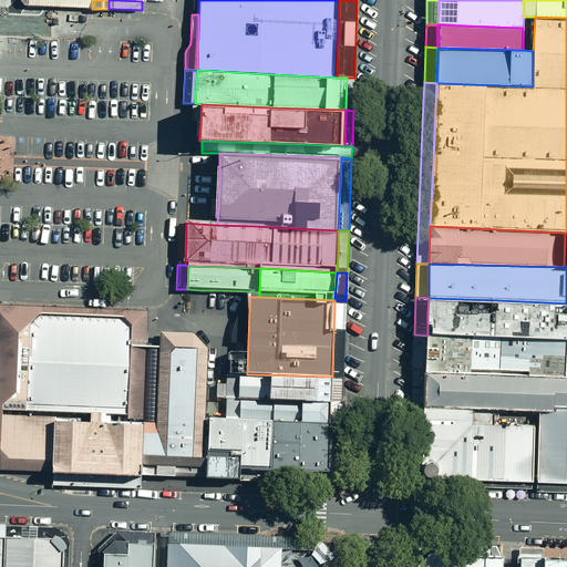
[(428,312),(428,336),(566,339),(566,303),(497,300),(429,298),(428,312)]
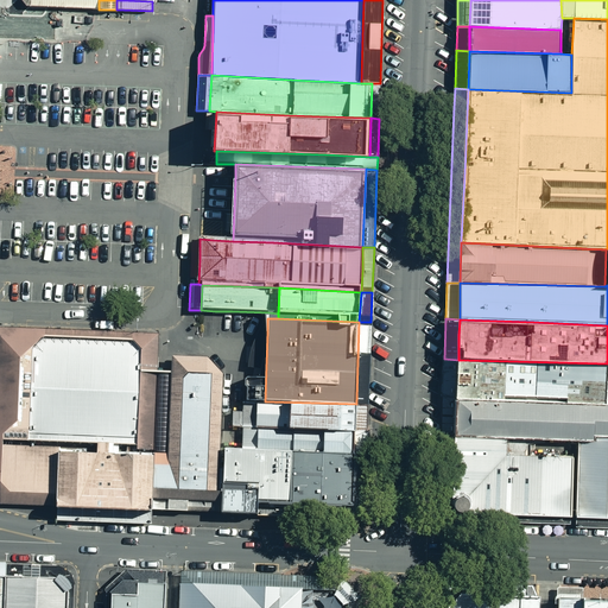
[(356,404),(368,405),(371,322),(359,322),(356,404)]
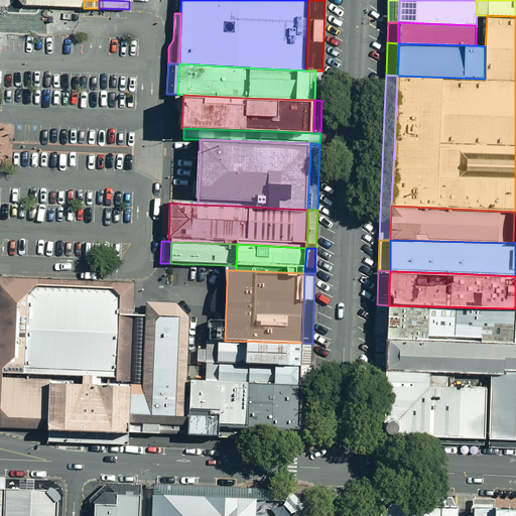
[(0,378),(48,380),(127,382),(129,317),(129,301),(130,287),(0,282),(0,378)]
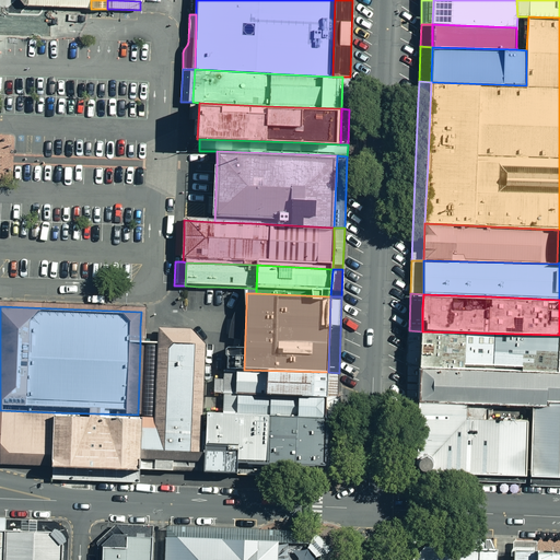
[(138,415),(137,461),(164,462),(172,463),(203,464),(205,448),(205,431),(201,431),(205,347),(191,331),(159,330),(159,345),(149,345),(140,345),(138,415)]
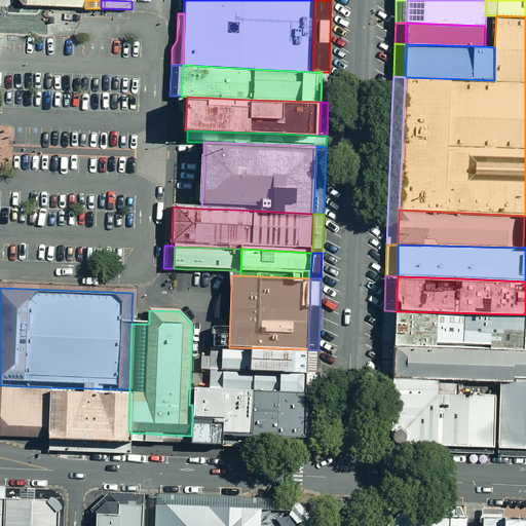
[(381,378),(393,378),(395,346),(397,311),(384,310),(381,378)]
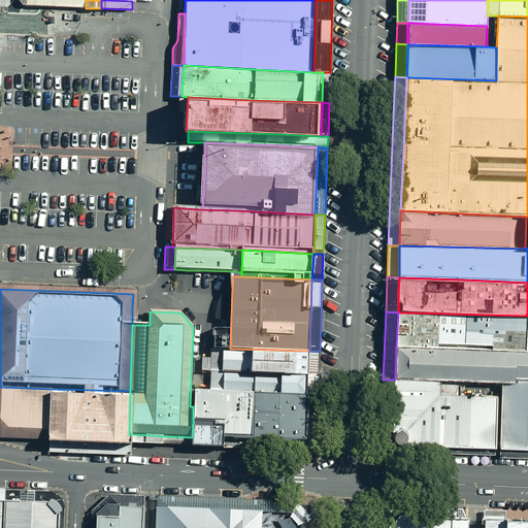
[(527,316),(398,312),(396,348),(527,352),(527,316)]
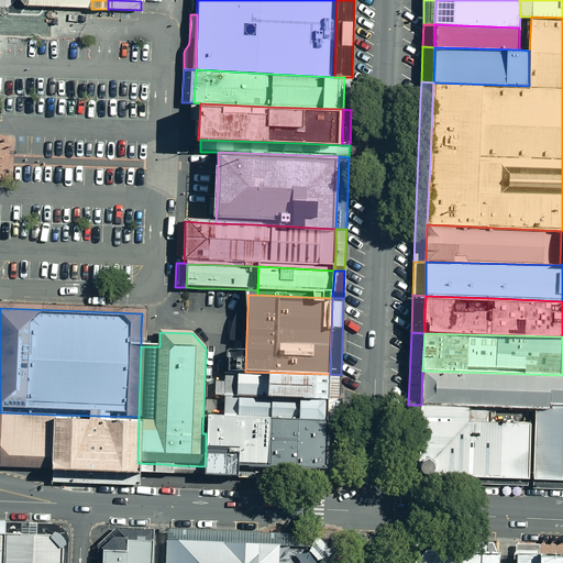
[(329,401),(330,374),(245,372),(225,371),(224,397),(329,401)]
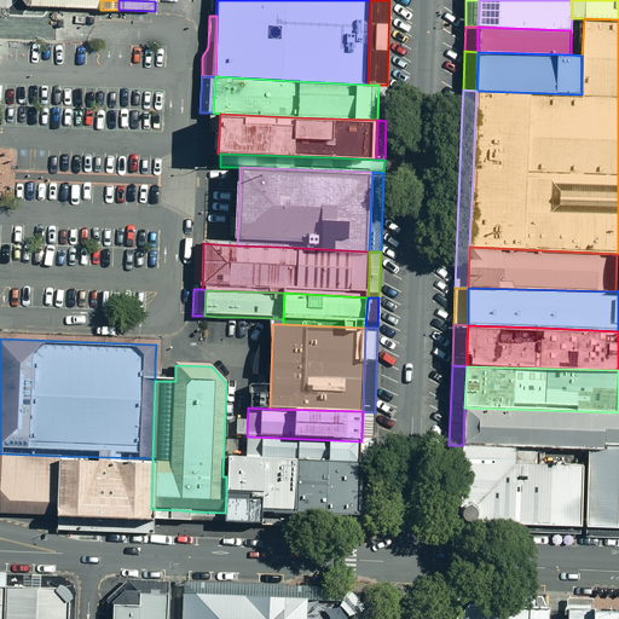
[(605,445),(618,445),(618,412),(464,408),(463,445),(590,450),(605,451),(605,445)]
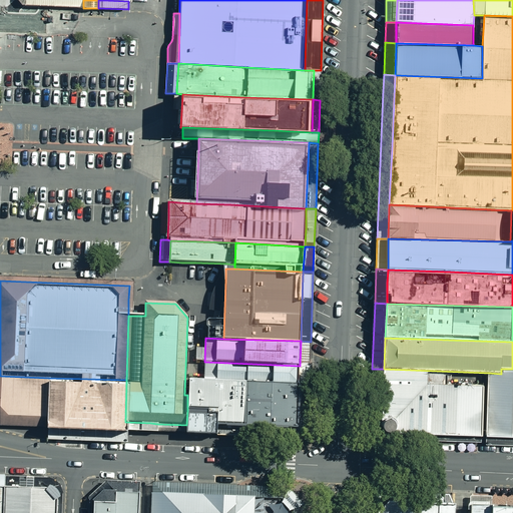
[(311,342),(301,341),(300,366),(310,366),(311,342)]
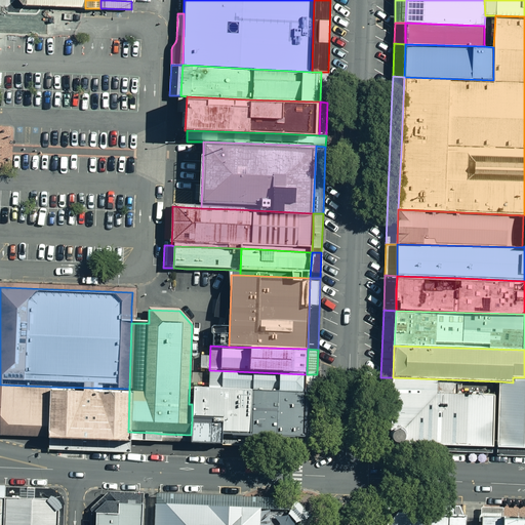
[(252,390),(306,392),(307,374),(209,370),(208,389),(252,390)]
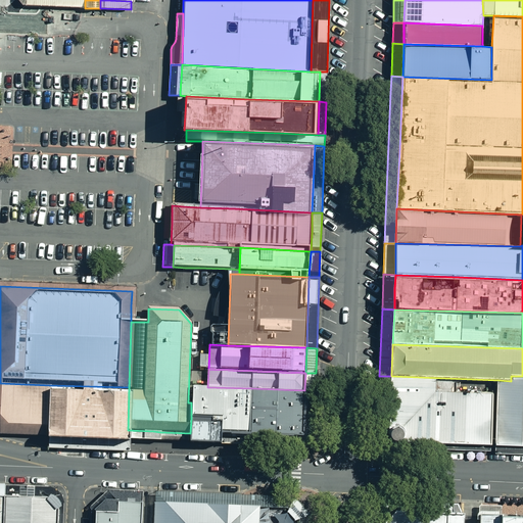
[(316,432),(318,373),(316,373),(305,373),(304,390),(303,437),(311,437),(316,432)]
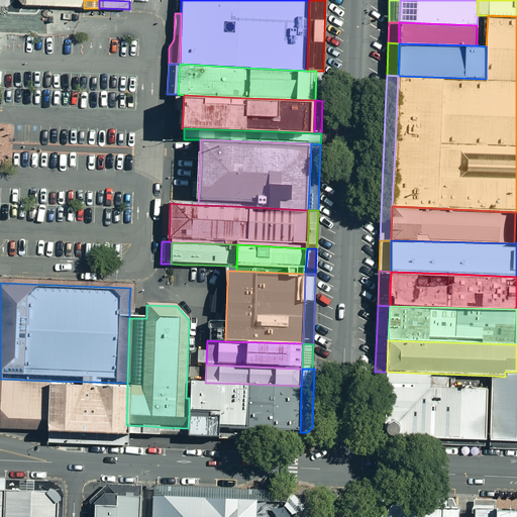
[(490,440),(493,376),(387,372),(384,430),(389,436),(490,440)]
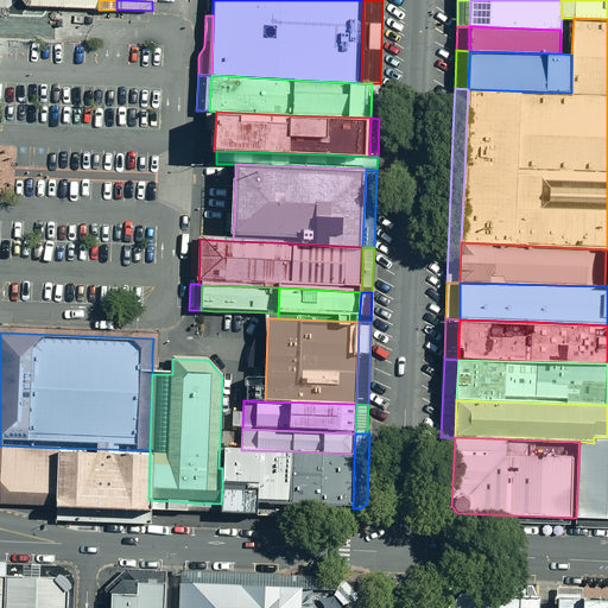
[(580,442),(576,518),(607,519),(607,437),(594,437),(594,443),(580,442)]
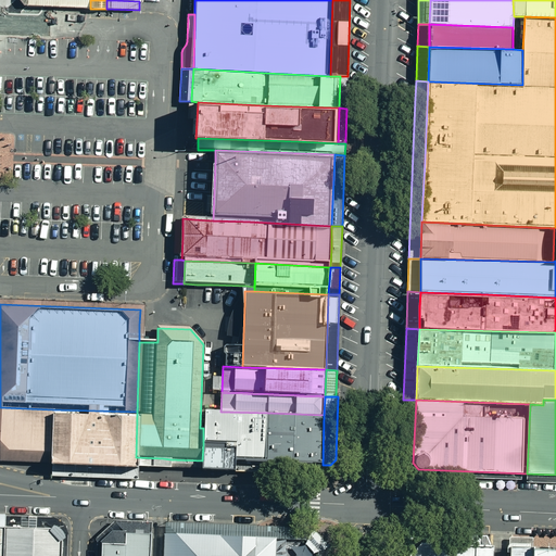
[(0,445),(9,454),(51,455),(52,409),(0,407),(0,445)]
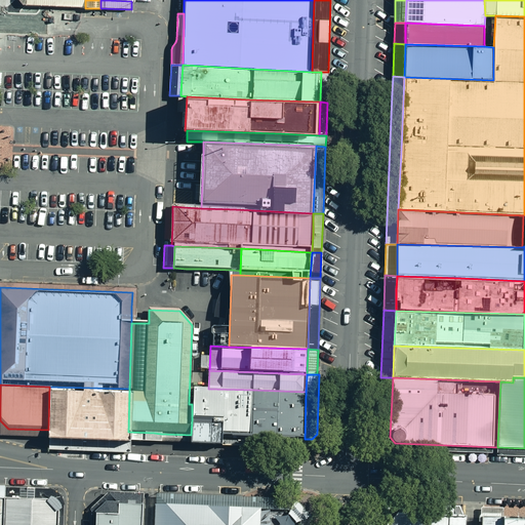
[(129,389),(49,387),(48,430),(47,439),(128,441),(128,432),(129,389)]
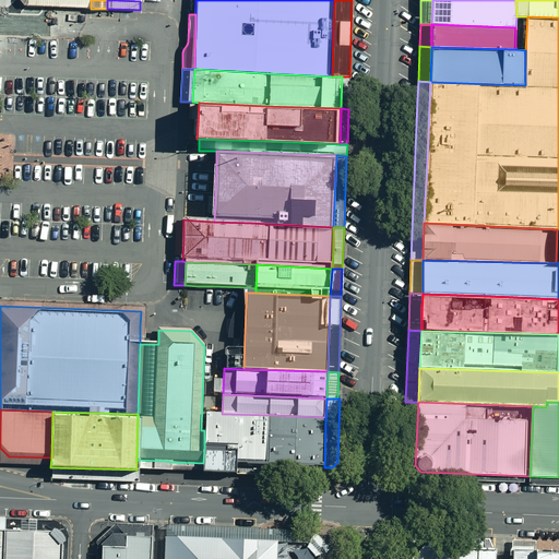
[(236,463),(265,464),(269,415),(222,414),(205,413),(204,430),(204,448),(236,449),(236,463)]
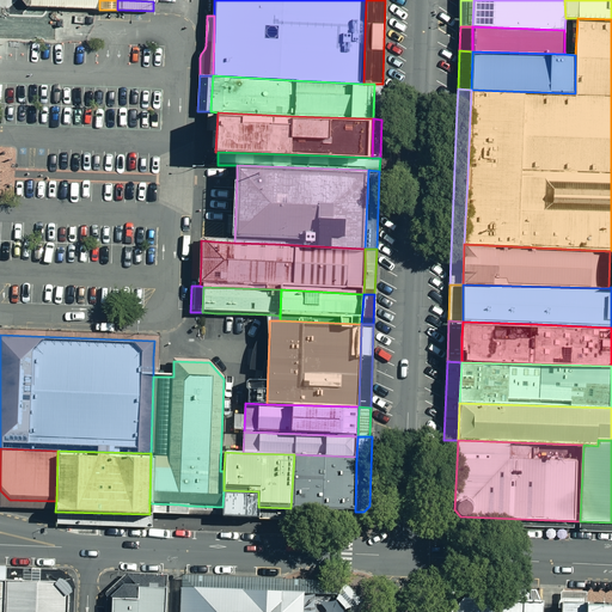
[(356,457),(294,454),(291,508),(355,512),(356,457)]
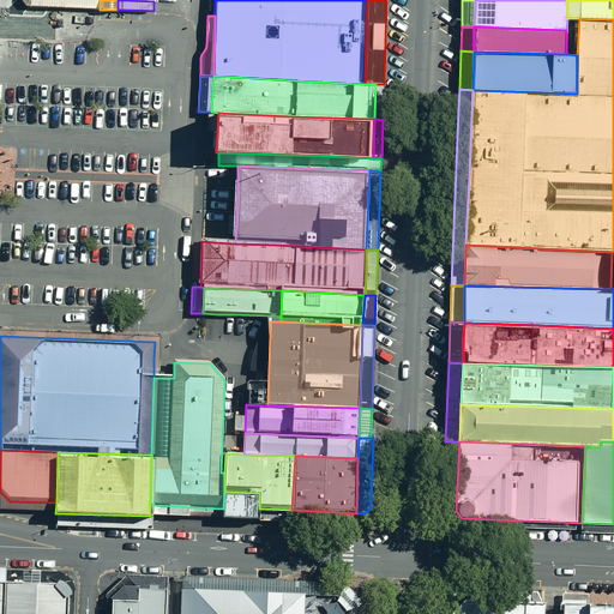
[(258,518),(259,509),(259,493),(224,492),(223,509),(223,517),(223,519),(223,522),(258,523),(258,518)]
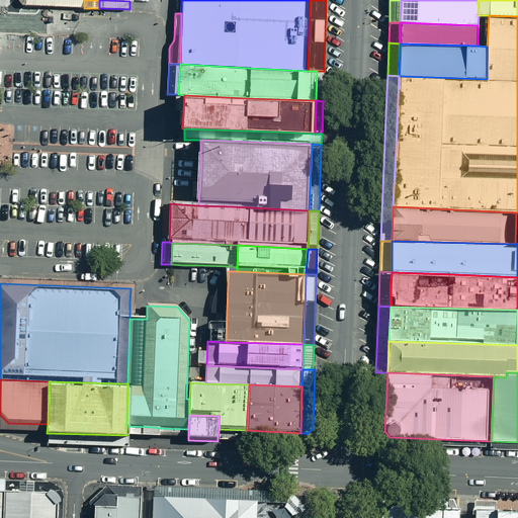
[(126,435),(159,437),(159,428),(126,426),(126,435)]
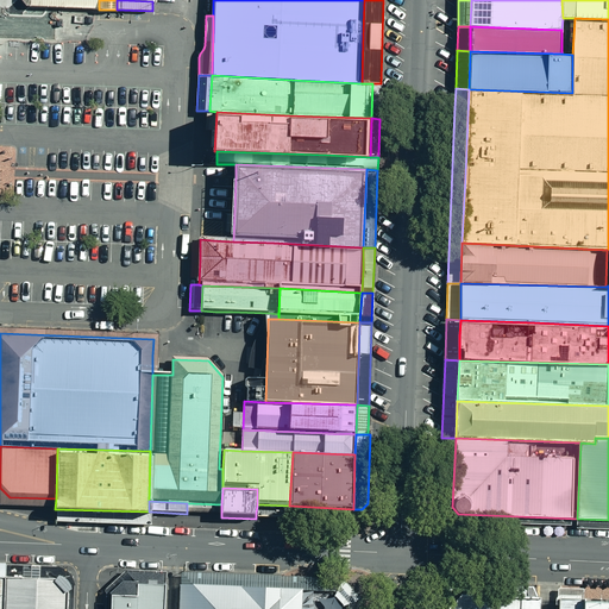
[(187,503),(187,514),(221,515),(221,513),(221,504),(187,503)]
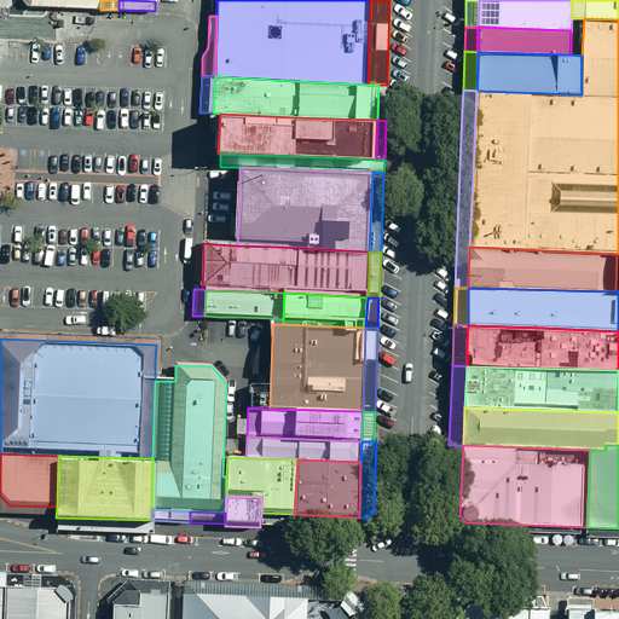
[(359,518),(294,514),(261,513),(260,522),(260,527),(352,531),(368,518),(359,518)]
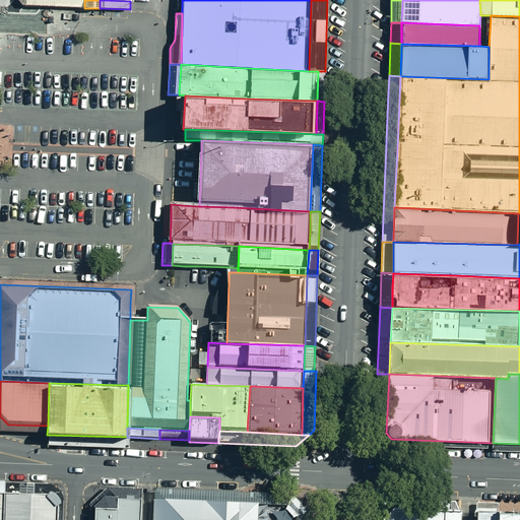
[(127,437),(47,435),(47,442),(127,445),(127,437)]
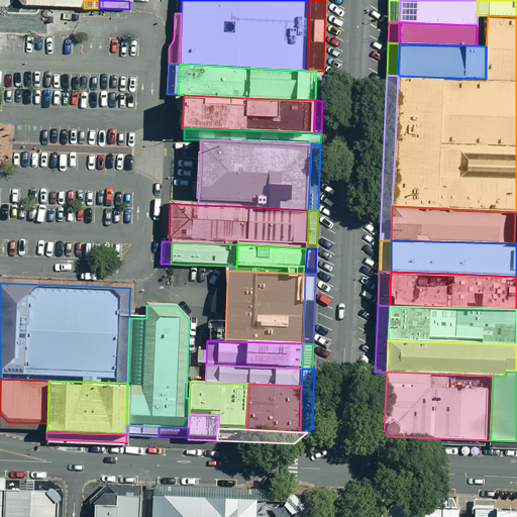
[(516,441),(490,440),(490,448),(516,449),(516,441)]
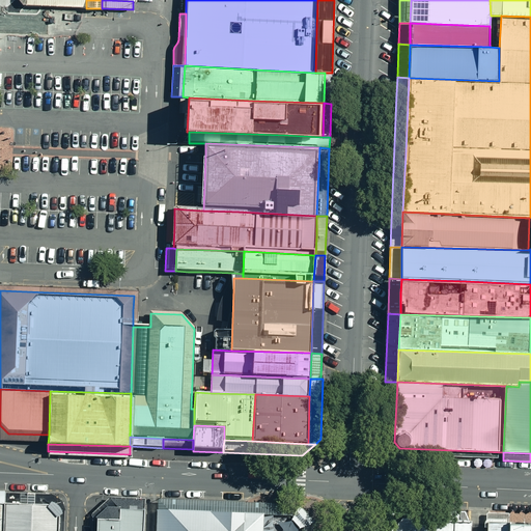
[(123,509),(146,510),(146,498),(111,497),(93,513),(92,530),(100,530),(101,519),(123,520),(123,509)]
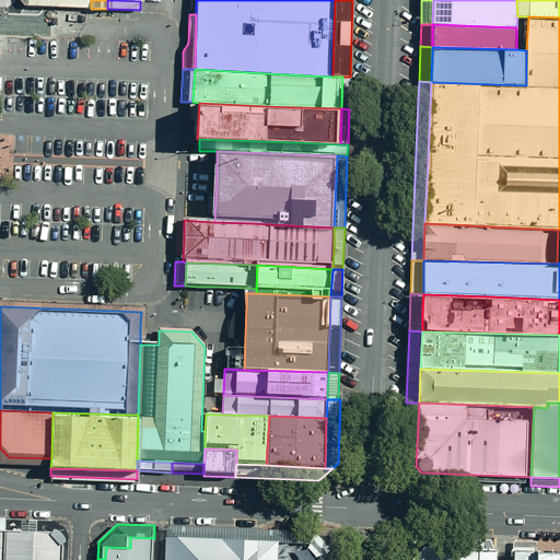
[(167,525),(166,537),(308,543),(322,558),(322,559),(335,559),(336,550),(317,531),(167,525)]
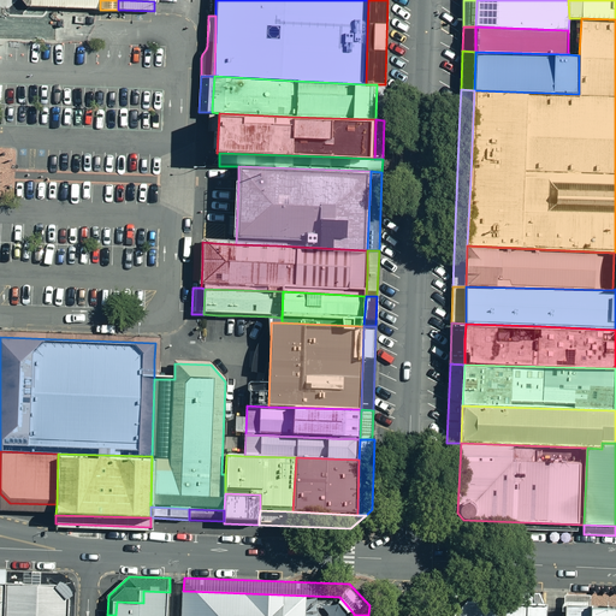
[(71,615),(72,581),(7,579),(6,615),(71,615)]
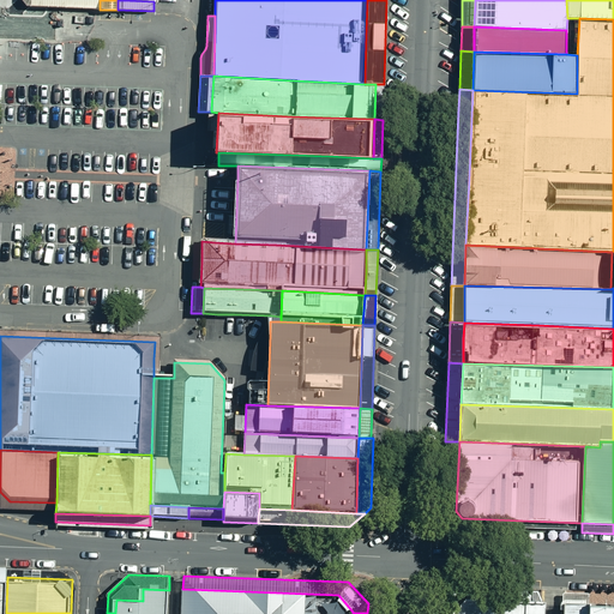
[(168,613),(169,590),(143,589),(143,601),(116,600),(115,613),(168,613)]
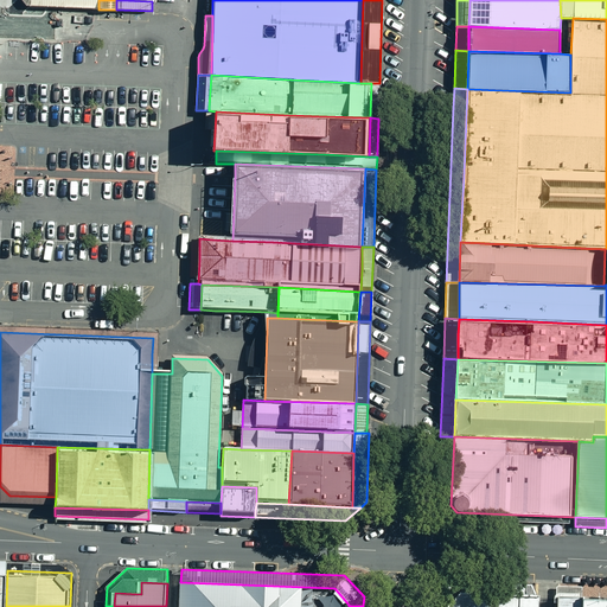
[(334,588),(180,582),(180,606),(349,606),(349,605),(334,588)]
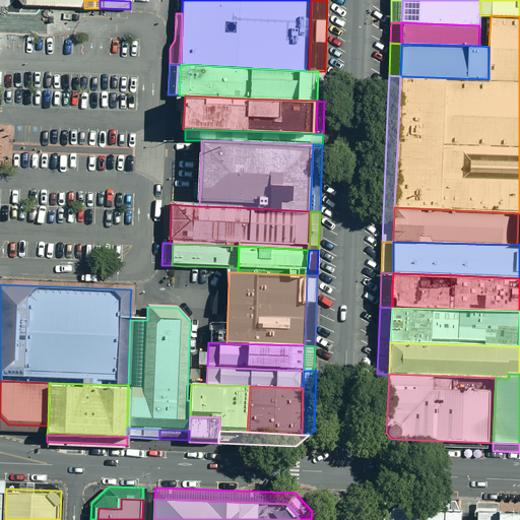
[(476,504),(476,515),(499,515),(499,505),(476,504)]
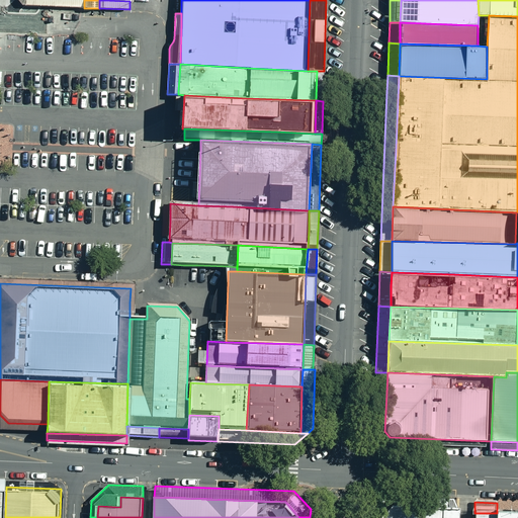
[(376,507),(376,517),(458,517),(459,508),(376,507)]
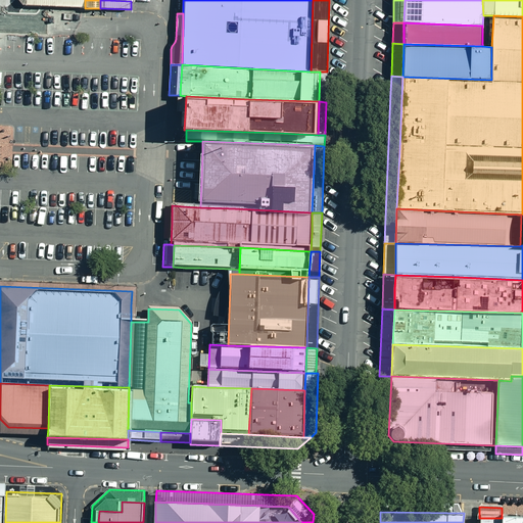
All buildings are outlined.
